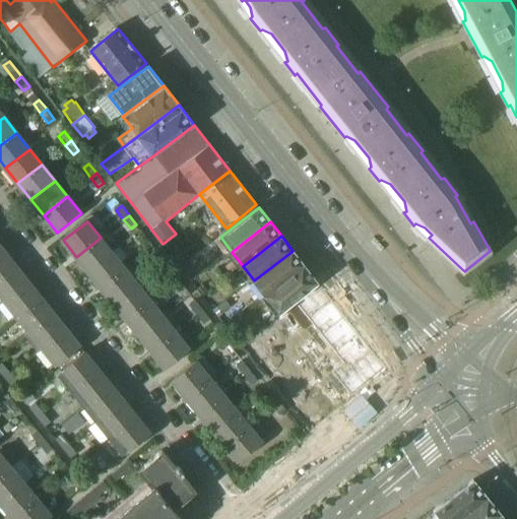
[(101,238),(76,257),(89,272),(113,254),(101,238)]
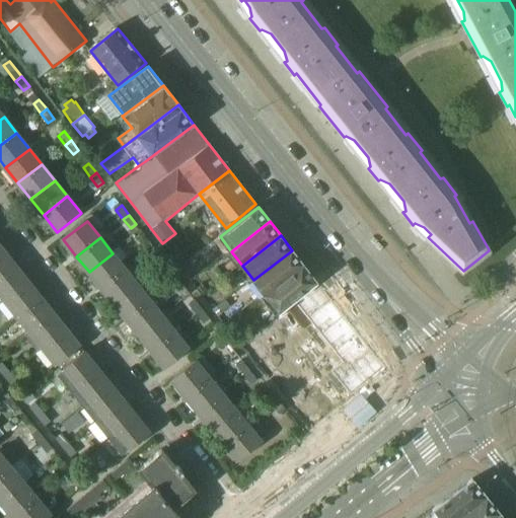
[(141,241),(148,251),(154,246),(146,237),(141,241)]
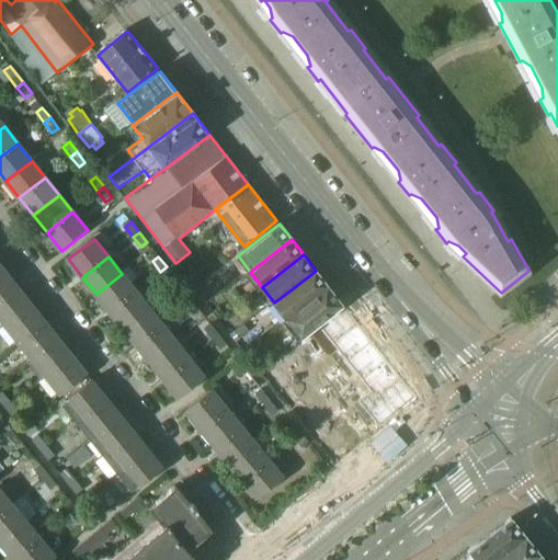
[(167,266),(160,272),(168,282),(174,276),(167,266)]
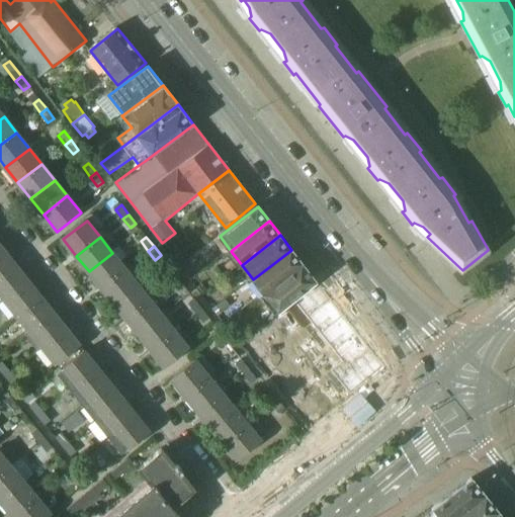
[(4,249),(0,252),(0,277),(16,265),(4,249)]
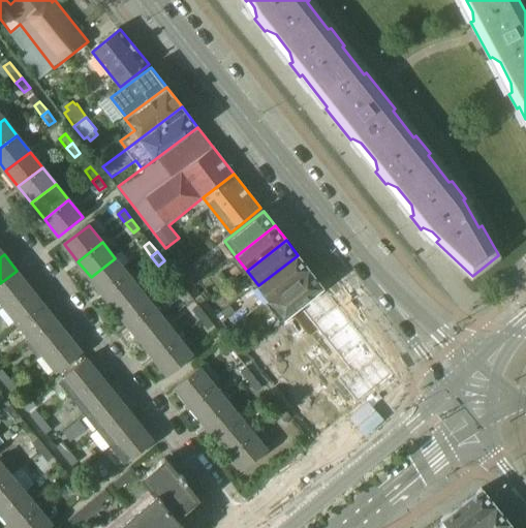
[(298,255),(258,285),(271,301),(309,270),(298,255)]
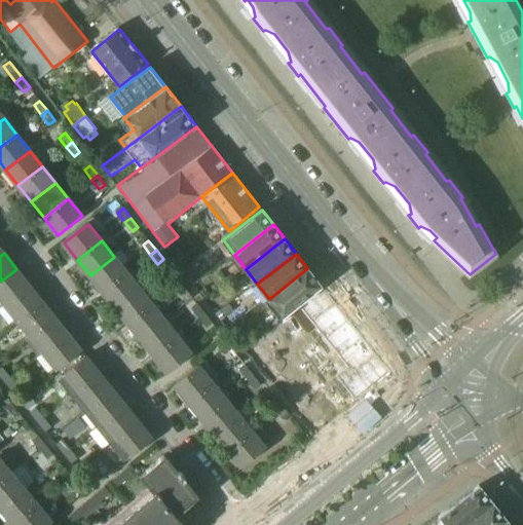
[(114,257),(90,275),(103,292),(127,272),(114,257)]
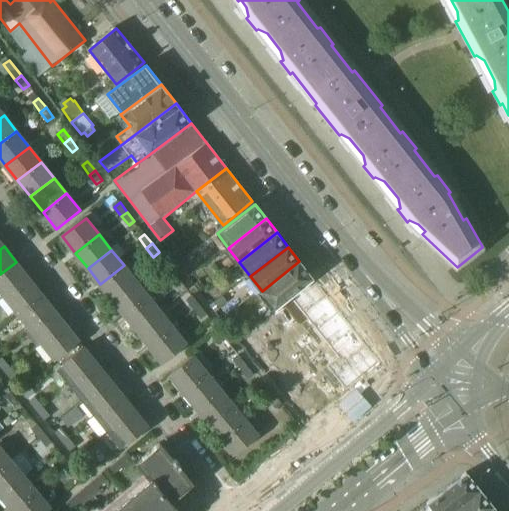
[(299,261),(262,291),(276,309),(314,280),(299,261)]
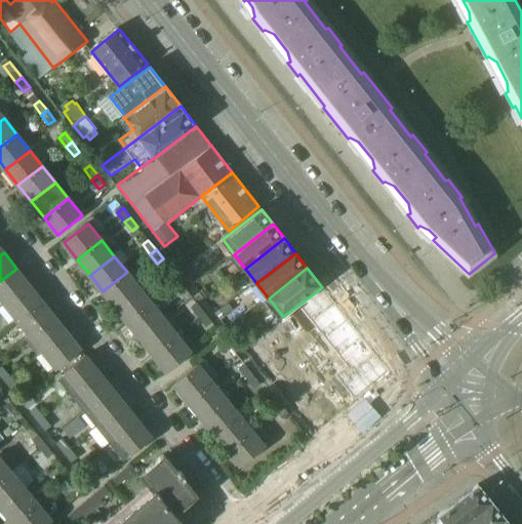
[(16,269),(0,281),(0,296),(5,304),(30,284),(16,269)]
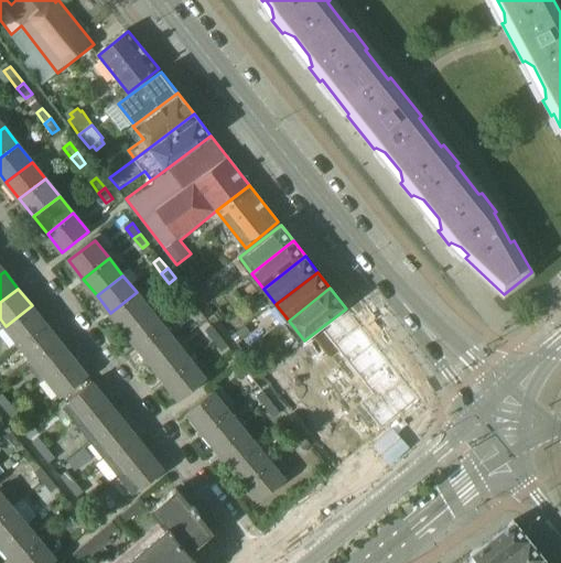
[(137,292),(110,313),(125,331),(150,310),(137,292)]
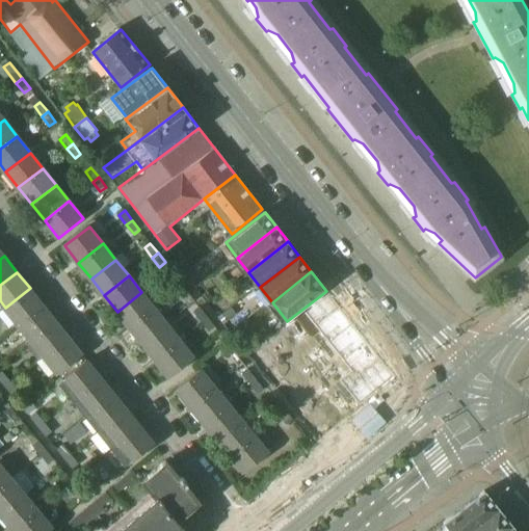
[(183,286),(176,275),(169,281),(177,290),(183,286)]
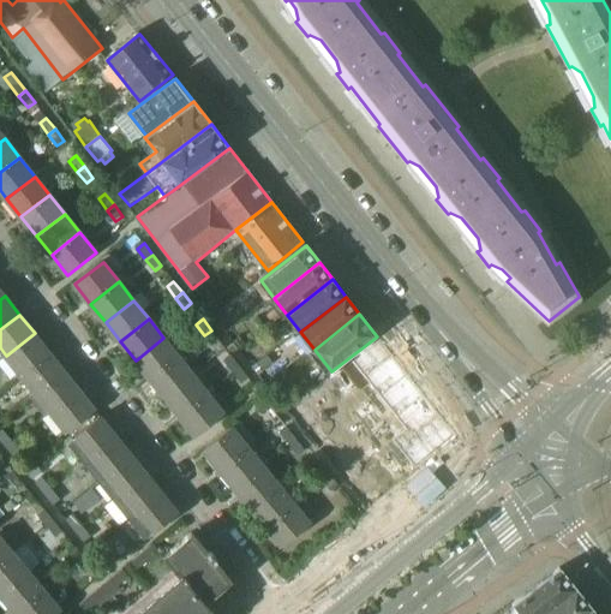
[(220,341),(211,331),(204,335),(214,346),(220,341)]
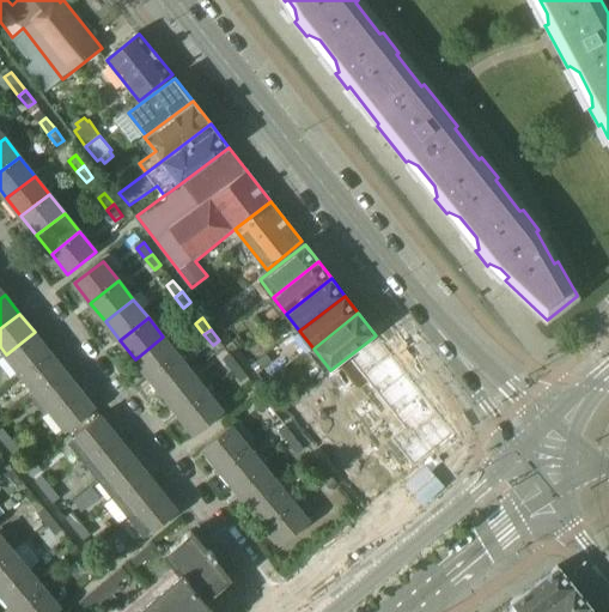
[(35,332),(6,355),(22,374),(49,351),(35,332)]
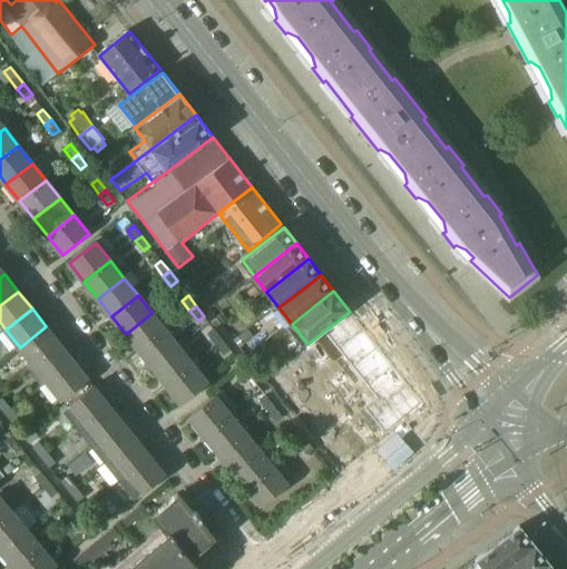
[(350,312),(270,376),(345,471),(427,406),(350,312)]
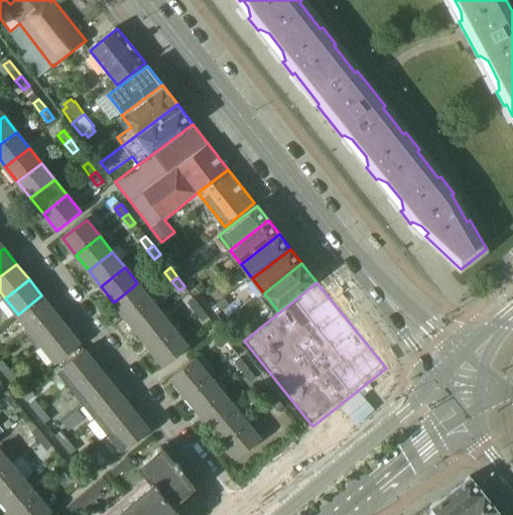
[(137,283),(114,302),(126,317),(150,298),(137,283)]
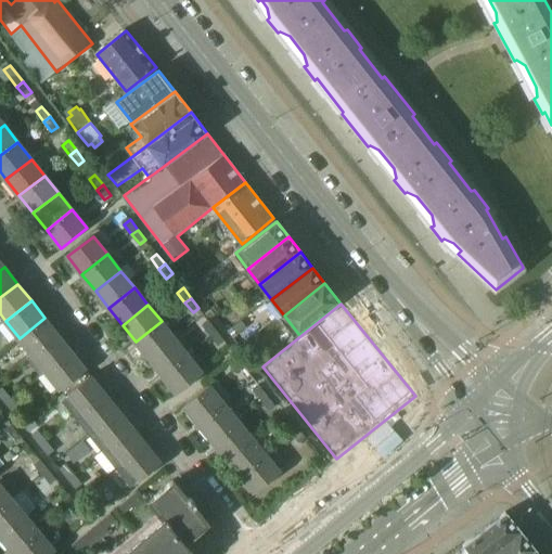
[(45,318),(20,338),(33,355),(59,335),(45,318)]
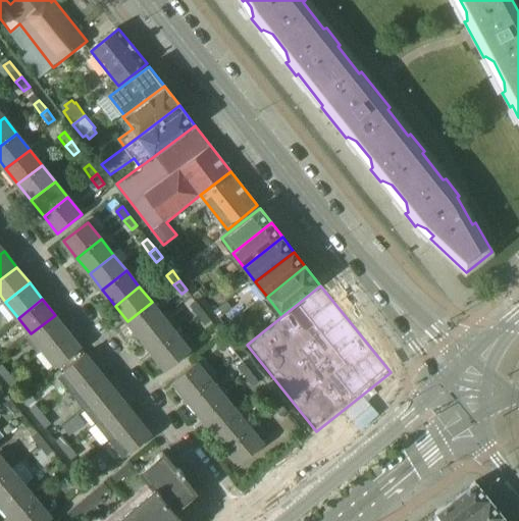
[(152,302),(127,321),(141,337),(164,318),(152,302)]
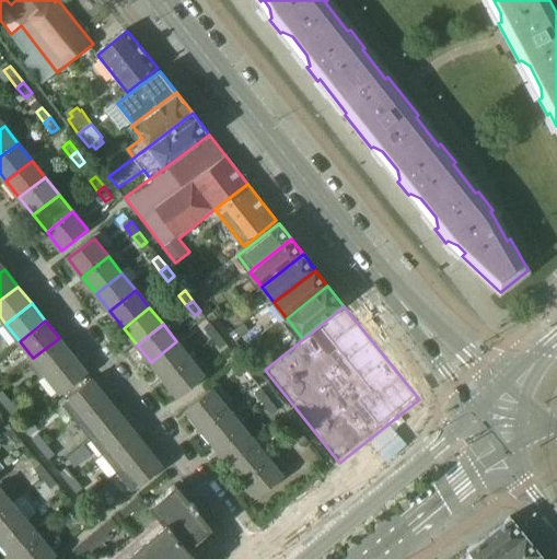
[(220,335),(211,325),(206,329),(213,339),(220,335)]
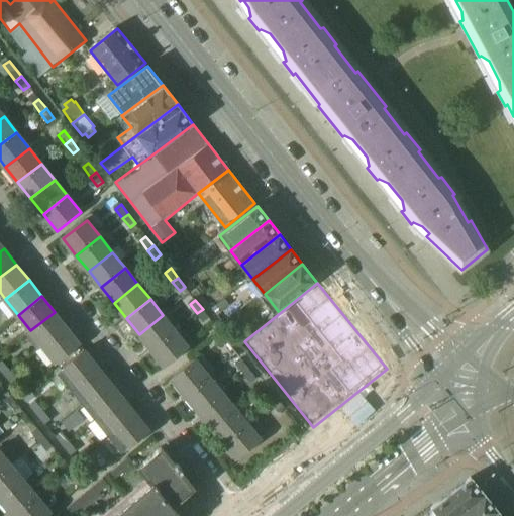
[(210,318),(203,309),(197,313),(204,323),(210,318)]
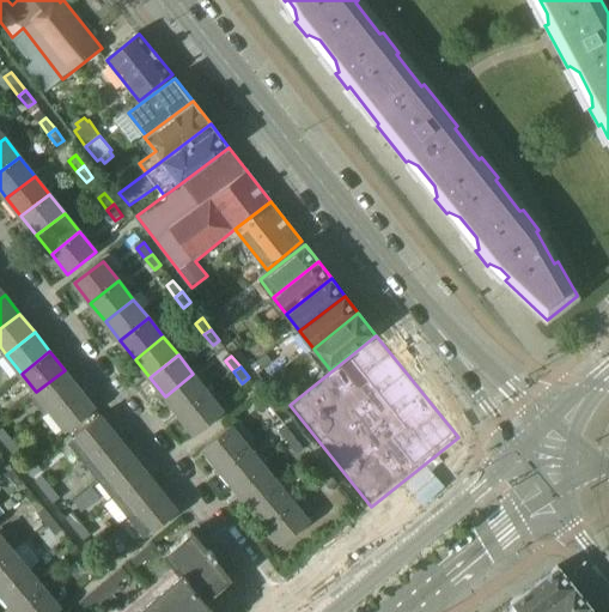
[(79,388),(65,370),(36,392),(52,411),(79,388)]
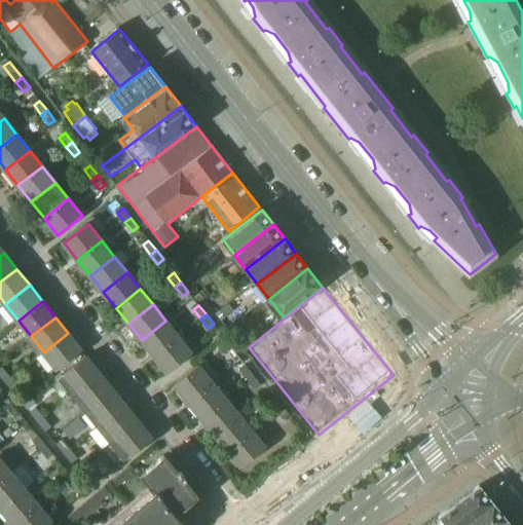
[(165,321),(142,340),(154,355),(178,336),(165,321)]
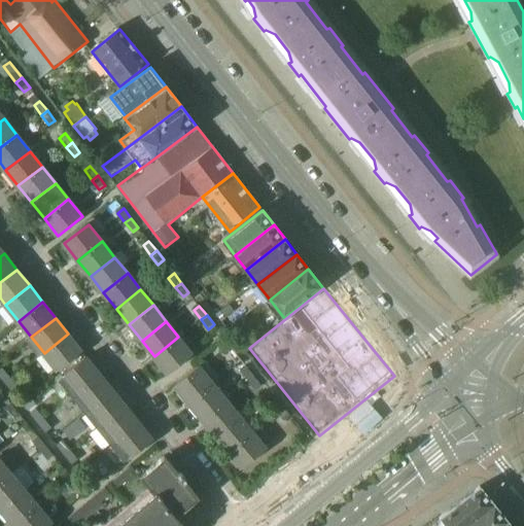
[(231,330),(237,339),(245,331),(239,324),(231,330)]
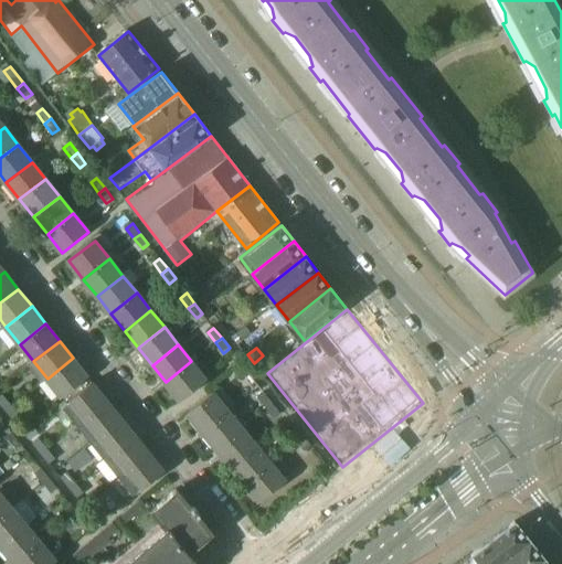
[(73,358),(48,379),(62,397),(66,394),(88,376),(73,358)]
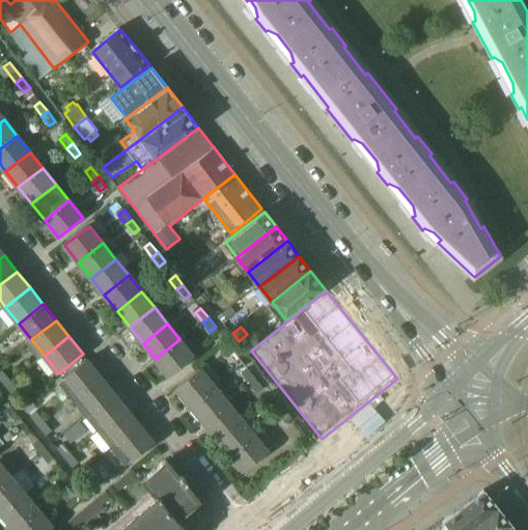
[(179,339),(156,359),(170,377),(194,358),(179,339)]
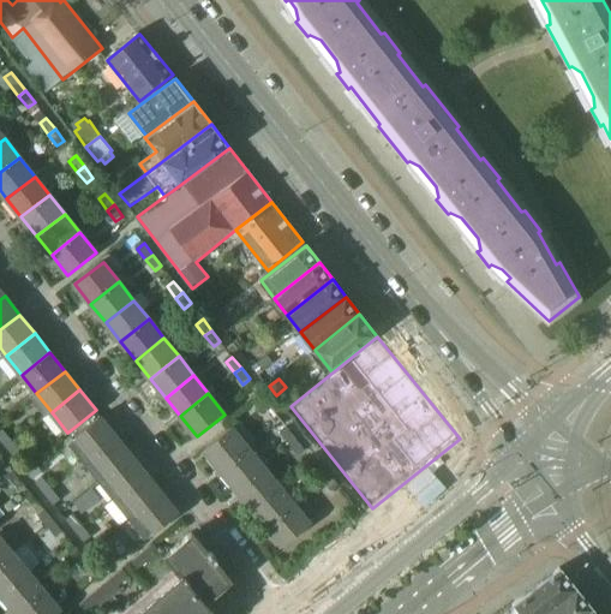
[(263,395),(256,401),(265,412),(271,407),(263,395)]
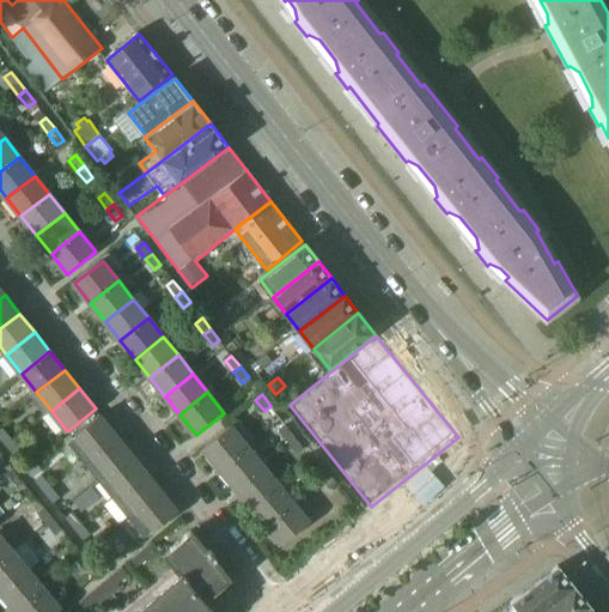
[(117,436),(96,408),(72,428),(79,435),(73,438),(74,440),(69,443),(85,462),(117,436)]
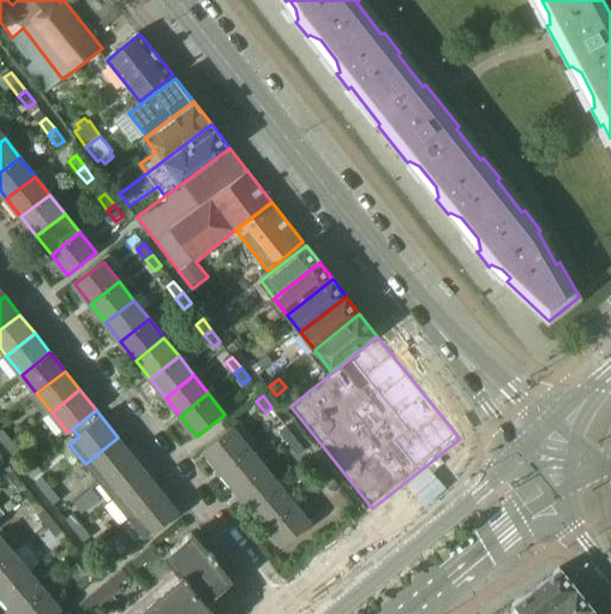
[(205,451),(221,470),(249,447),(233,428),(205,451)]
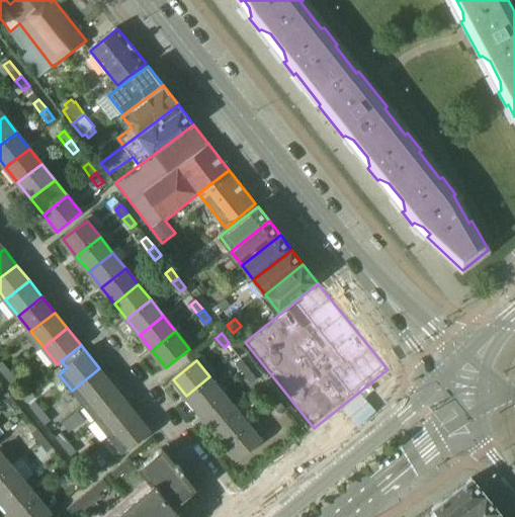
[(251,370),(243,361),(238,365),(245,375),(251,370)]
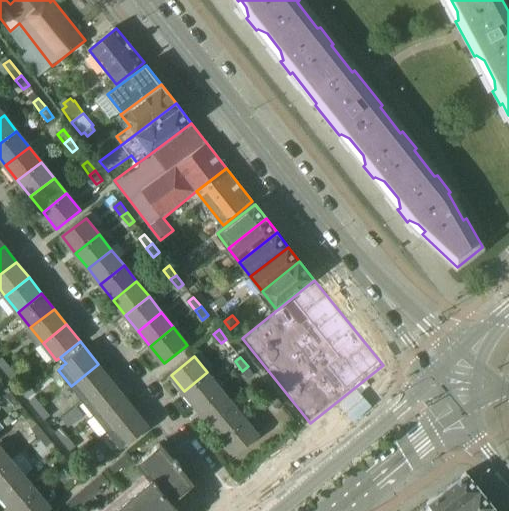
[(0,362),(0,365),(6,373),(11,368),(4,359),(0,362)]
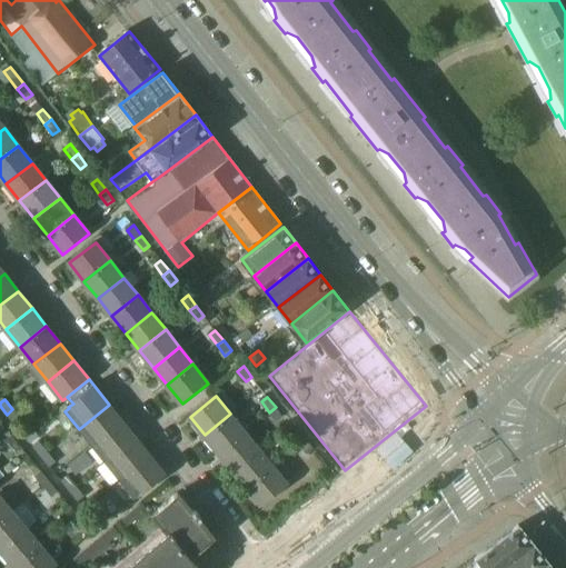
[(109,405),(79,429),(92,446),(122,421),(109,405)]
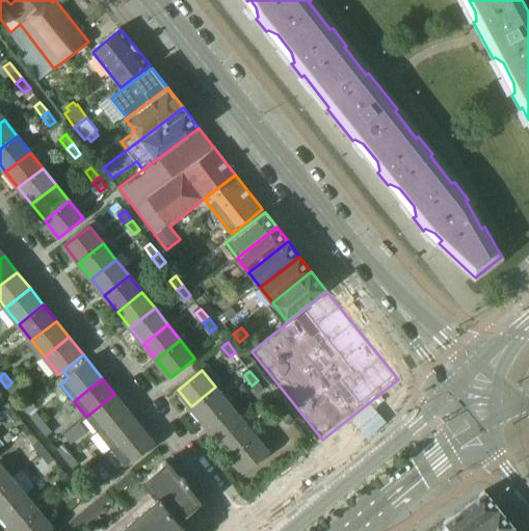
[(265,391),(258,380),(252,386),(259,395),(265,391)]
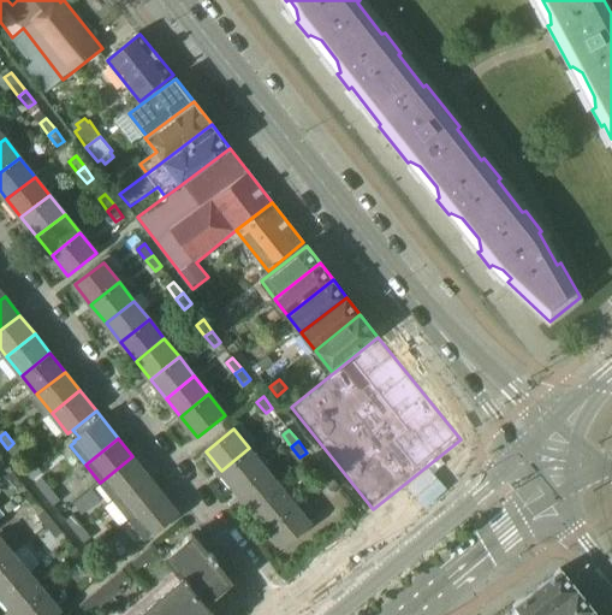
[(23,454),(13,443),(7,449),(16,460),(23,454)]
